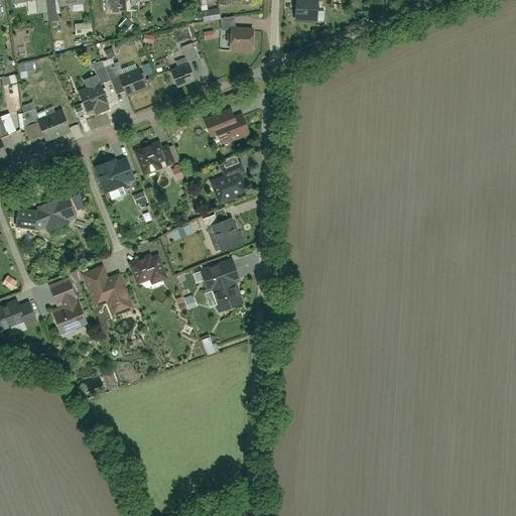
[(37,0),(38,13),(48,13),(47,0),(37,0)]
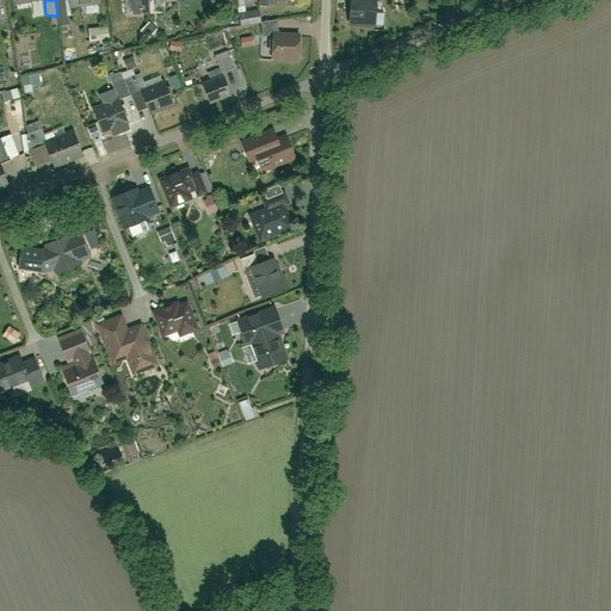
[(65,0),(66,13),(99,12),(98,0),(65,0)]
